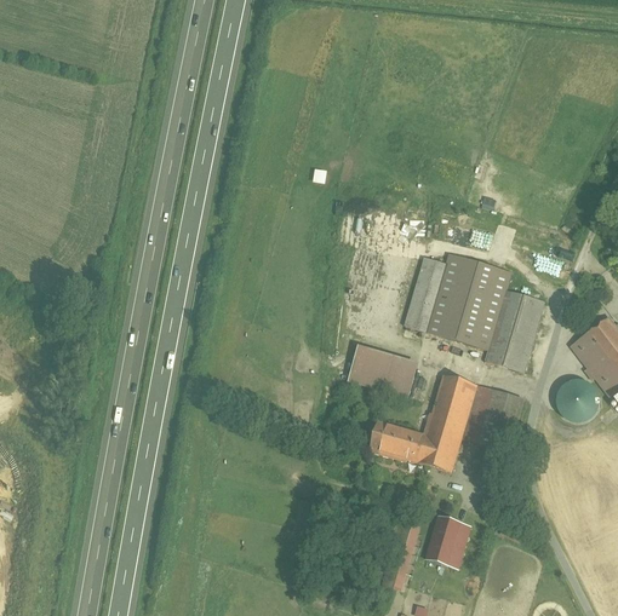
[(322,182),(325,170),(313,167),(312,180),(322,182)]
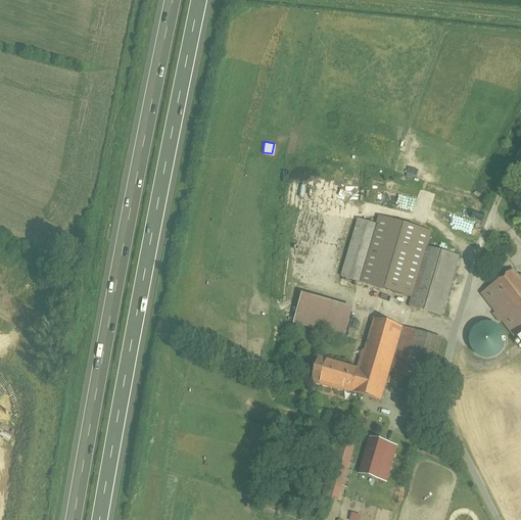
[(408,164),(405,173),(414,176),(417,168),(408,164)]
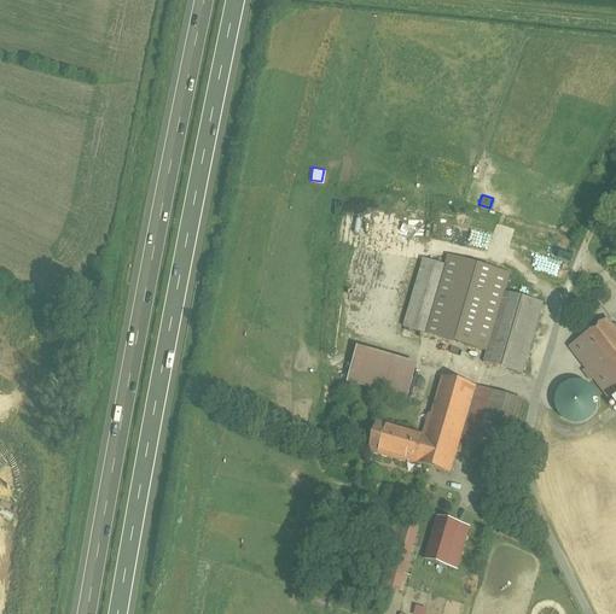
[(426,216),(426,205),(402,205),(402,215),(426,216)]
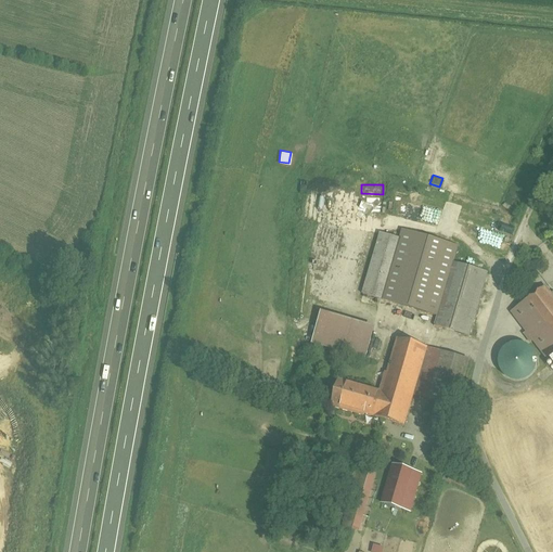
[(399,236),(380,230),(361,292),(382,297),(399,236)]
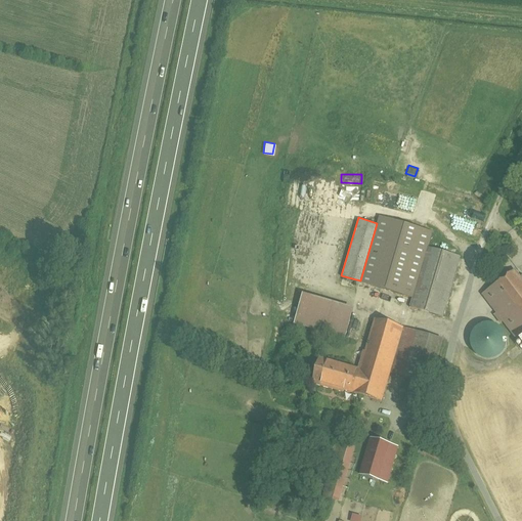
[(389,217),(370,284),(402,293),(421,227),(389,217)]
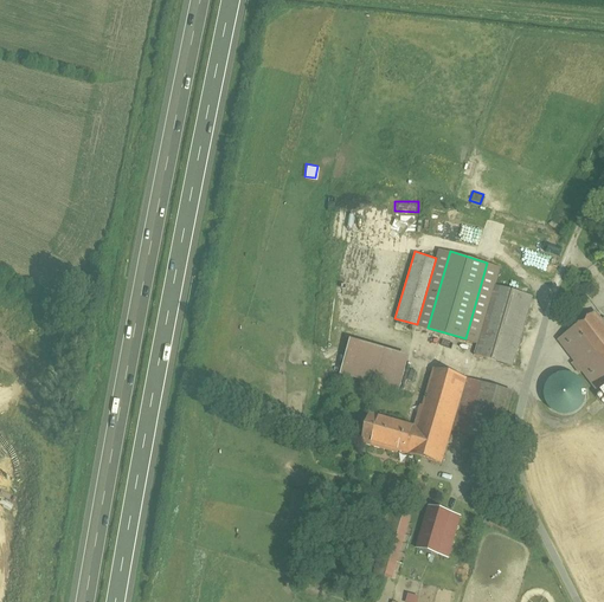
[(531,293),(493,283),(473,351),(511,363),(531,293)]
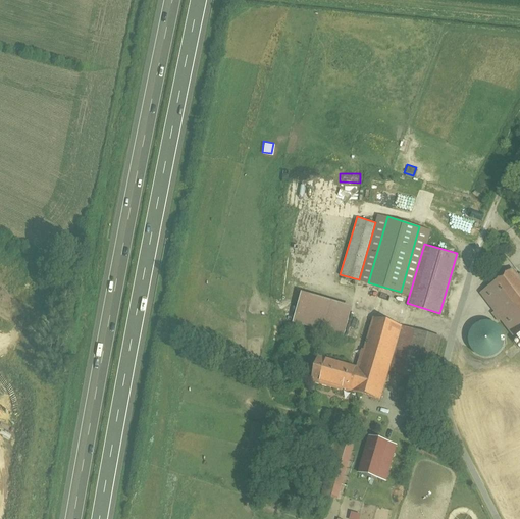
[(519,278),(511,267),(491,282),(519,319),(519,278)]
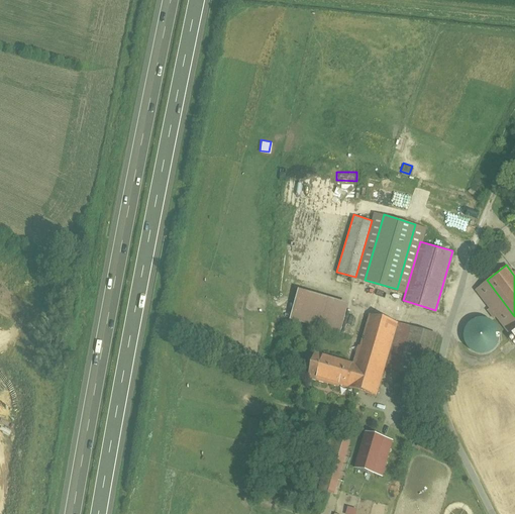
[(362,310),(346,306),(340,333),(352,335),(355,320),(358,320),(362,310)]
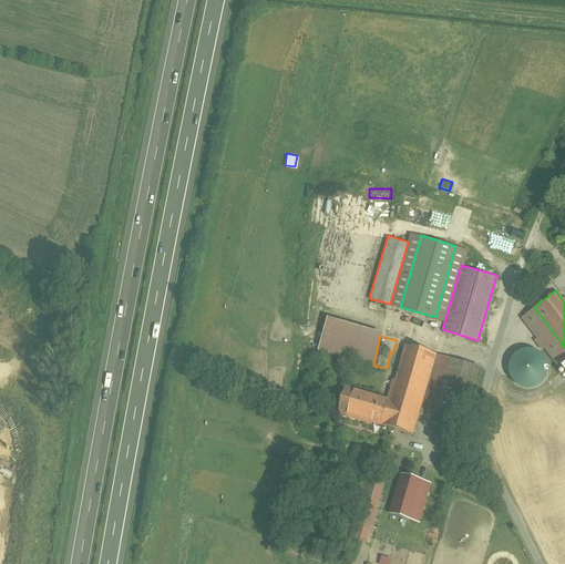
[(404,344),(394,378),(392,377),(387,397),(389,398),(381,422),(412,432),(435,352),(404,344)]
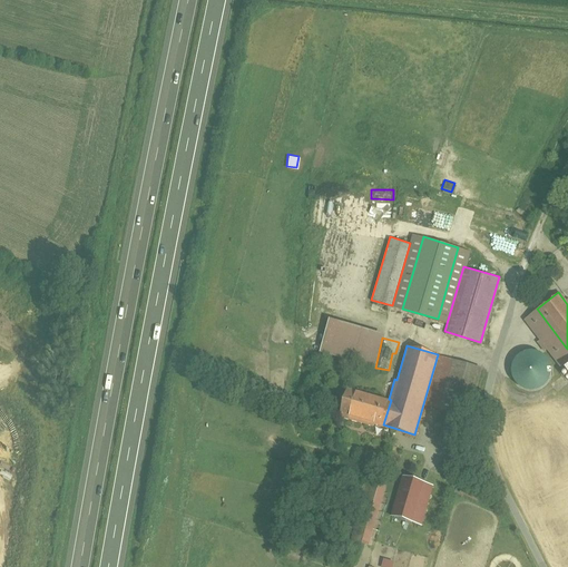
[(549,377),(550,369),(549,361),(545,355),(538,351),(530,350),(524,352),(517,355),(513,362),(511,370),(513,377),(518,383),(525,387),(531,389),(539,387),(545,382),(549,377)]
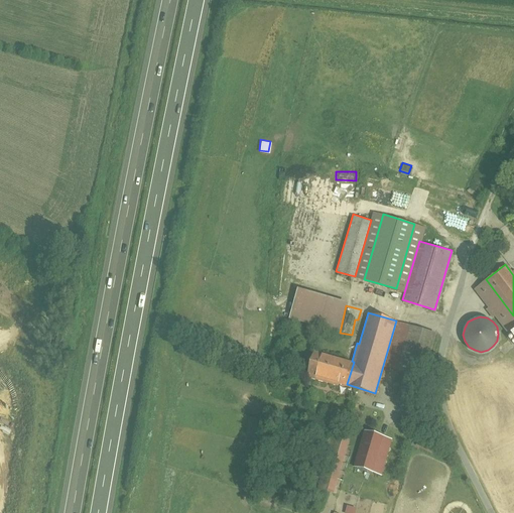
[(434,332),(410,325),(397,369),(415,374),(421,376),(434,332)]
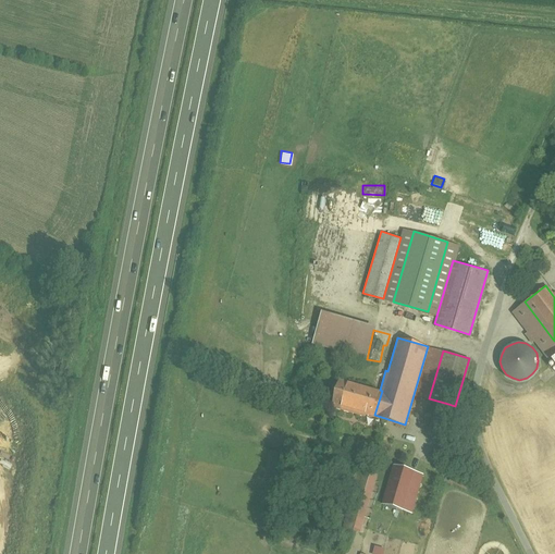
[(380,390),(338,378),(331,405),(364,415),(365,413),(374,415),(382,391),(380,390)]
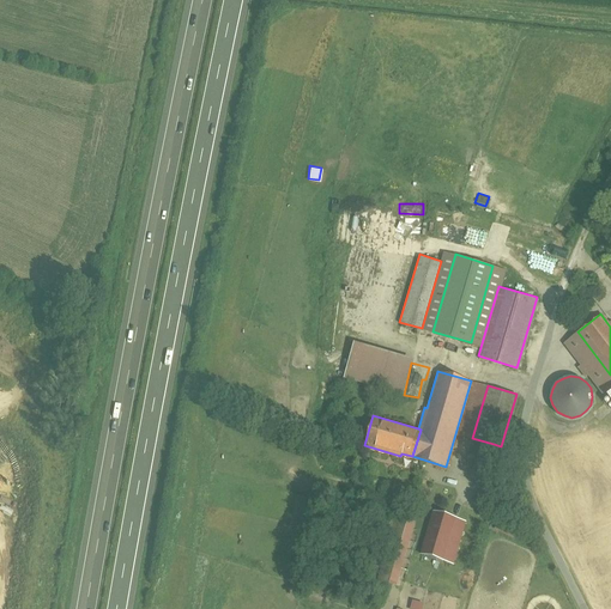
[(463,518),(433,510),(421,552),(451,561),(463,518)]
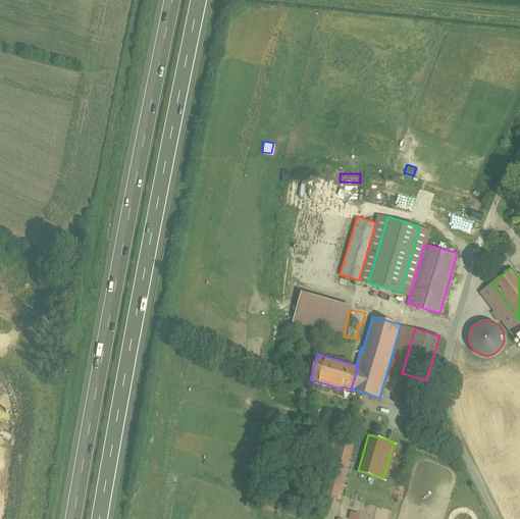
[(338,438),(321,492),(336,498),(352,443),(338,438)]
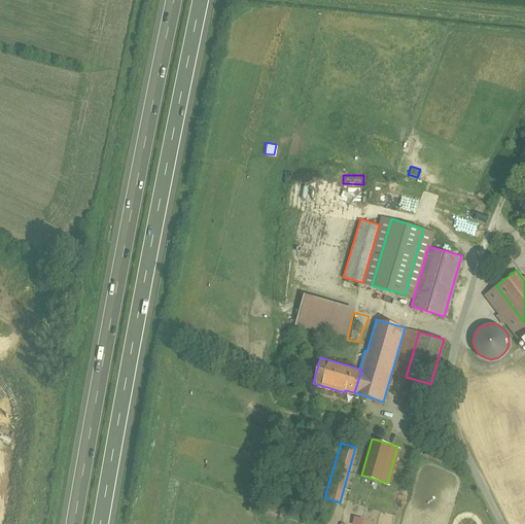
[(444,452),(429,445),(425,452),(440,459),(444,452)]
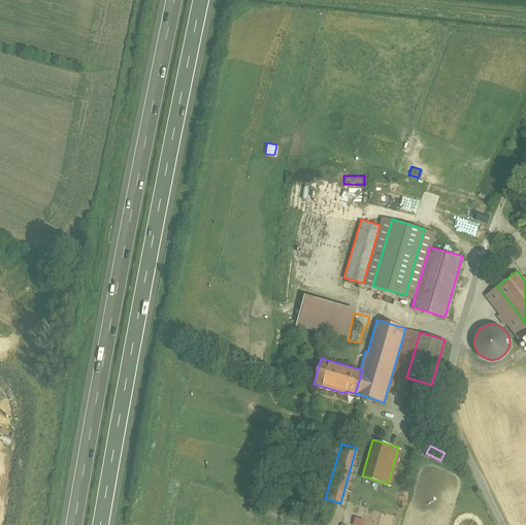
[(355,515),(352,524),(356,524),(362,524),(365,518),(355,515)]
